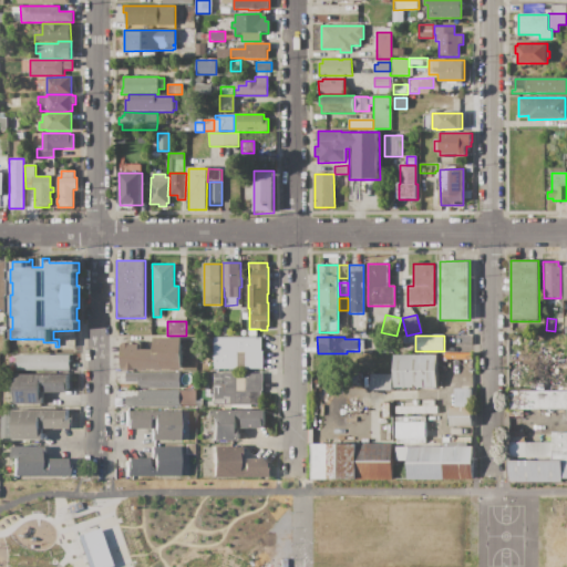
[(383,353),(383,337),(395,337),(395,352),(383,353)]
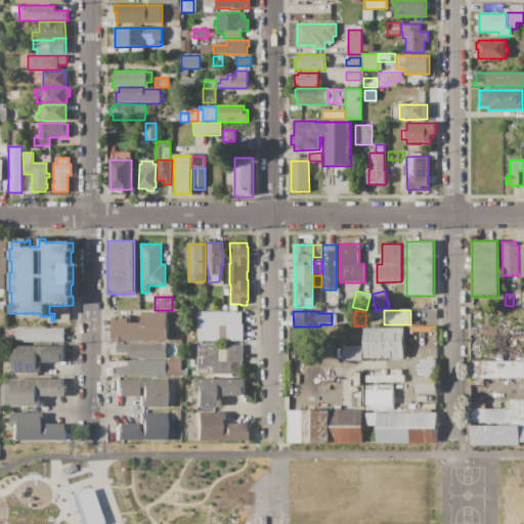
[(167,312),(167,328),(168,328),(168,341),(149,341),(149,343),(143,343),(143,341),(135,341),(135,343),(128,343),(128,341),(126,341),(126,343),(116,343),(116,341),(113,341),(113,318),(114,318),(114,316),(121,316),(121,318),(129,318),(129,323),(140,323),(140,325),(142,325),(142,312),(167,312)]
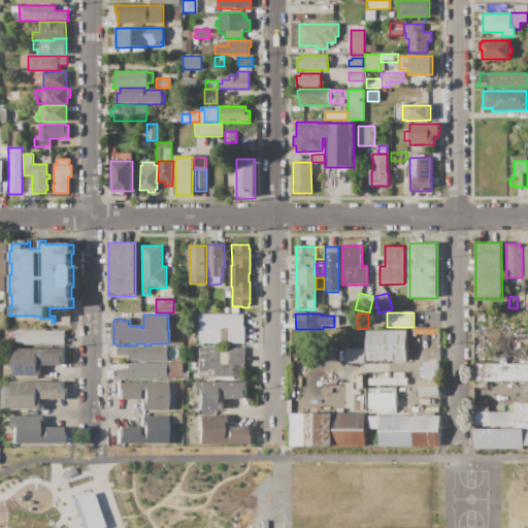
[(199,315),(242,315),(242,327),(244,327),(244,343),(199,344),(199,315)]
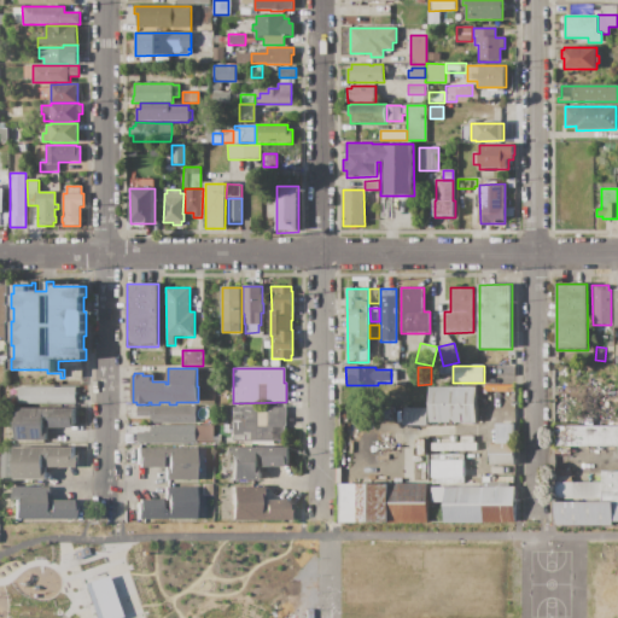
[(17,388),(74,388),(74,385),(86,385),(86,400),(76,400),(76,403),(17,403),(17,388)]
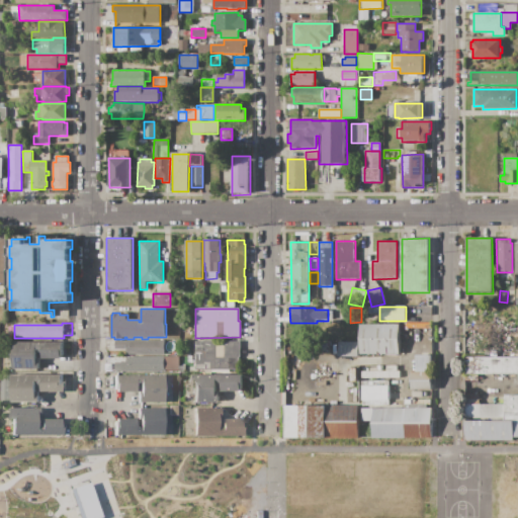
[(359,325),(400,324),(400,355),(359,355),(359,325)]
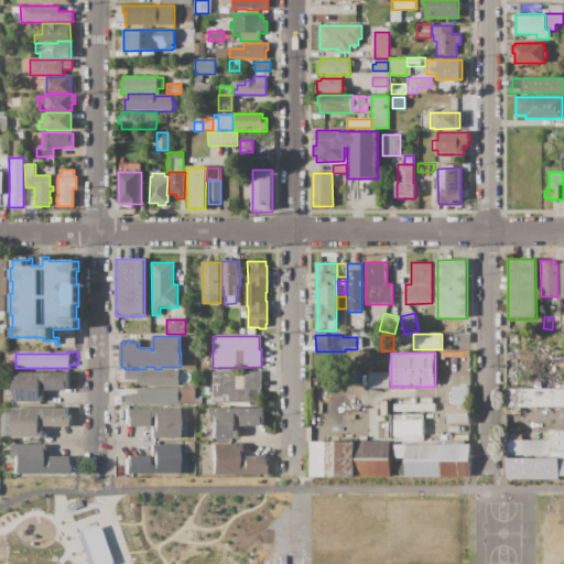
[(125,370),(179,370),(179,386),(137,387),(137,380),(125,380),(125,370)]
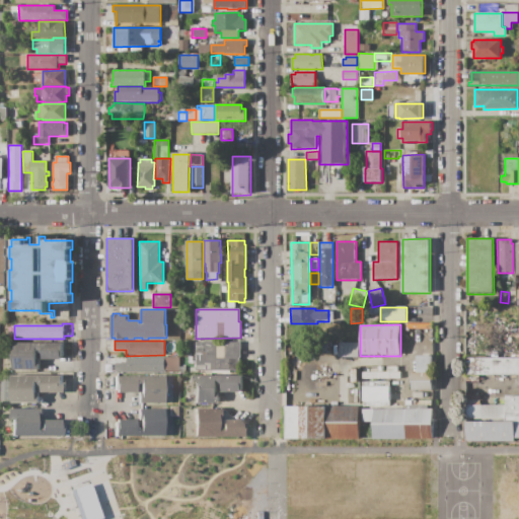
[(240,342),(240,358),(239,358),(239,361),(237,361),(237,370),(195,370),(195,342),(240,342)]
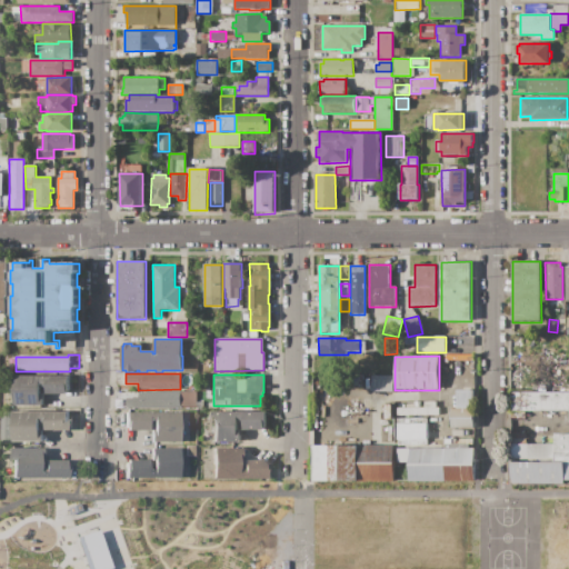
[(15,376),(68,376),(69,391),(67,391),(67,393),(46,393),(46,388),(43,388),(43,406),(15,406),(15,376)]
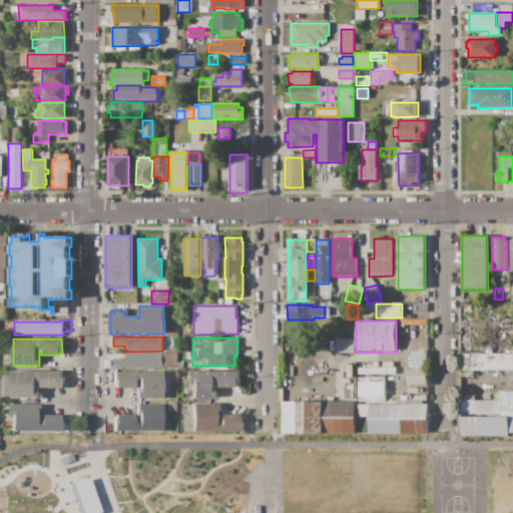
[(336,339),(355,339),(355,355),(336,355),(336,339)]
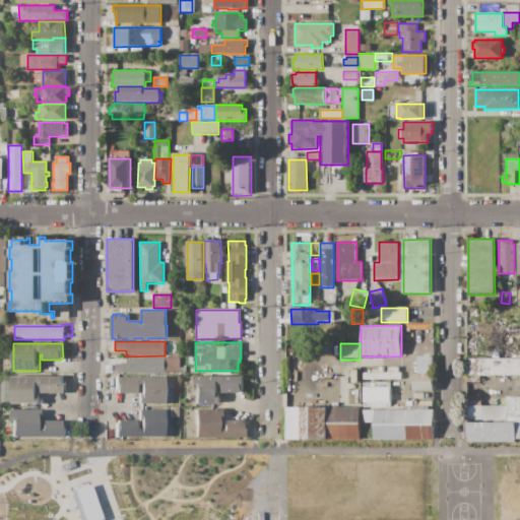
[(165,359),(165,371),(115,371),(115,364),(126,364),(126,359),(165,359)]
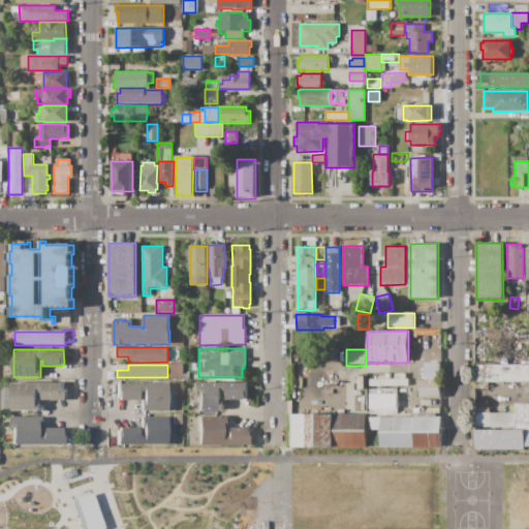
[(474,366),(528,366),(528,381),(474,381),(474,366)]
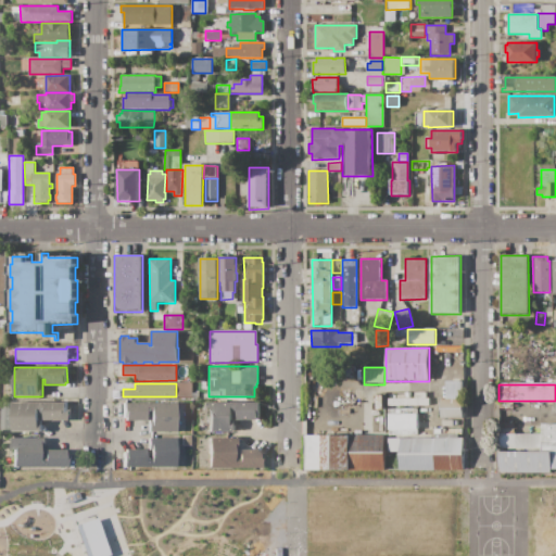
[(442,399),(464,399),(464,418),(442,418),(442,399)]
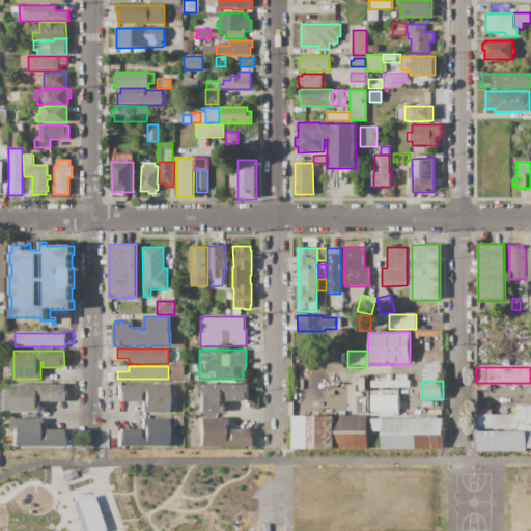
[(12,384),(63,384),(63,398),(61,398),(61,401),(43,401),(43,404),(39,404),(39,413),(12,413),(12,384)]
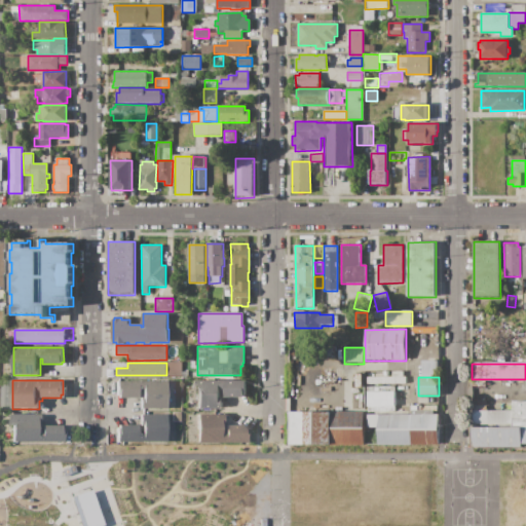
[(164,381),(165,408),(140,408),(140,390),(138,390),(138,398),(117,398),(117,395),(116,395),(116,380),(132,380),(132,381),(164,381)]
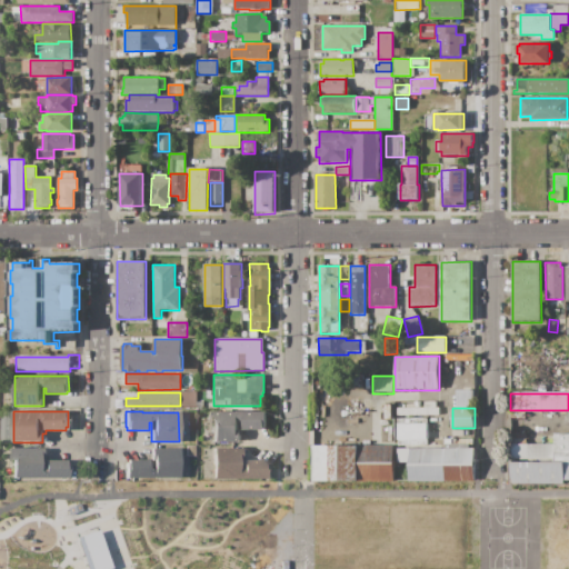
[(213,412),(267,412),(267,426),(265,426),(265,430),(243,430),(243,421),(238,421),(238,430),(240,430),(241,442),(213,442),(213,412)]
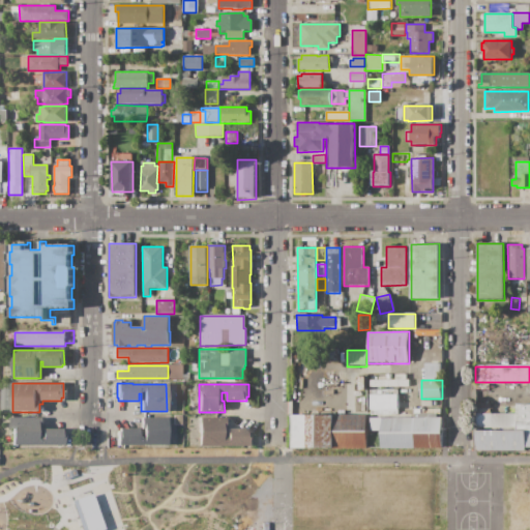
[(0,389),(11,389),(11,410),(1,410),(0,389)]
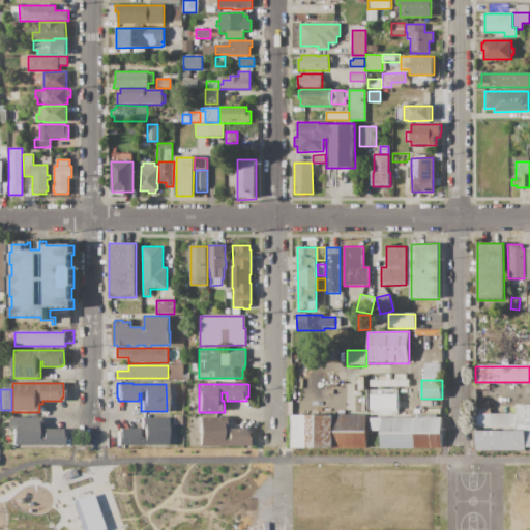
[(398,389),(398,415),(371,415),(371,389),(398,389)]
